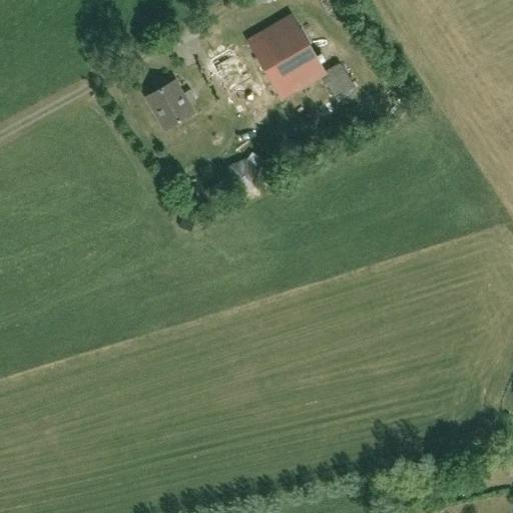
[(268,76),(283,101),(323,77),(335,97),(353,86),(339,63),(326,70),(291,13),(245,40),(268,76)]
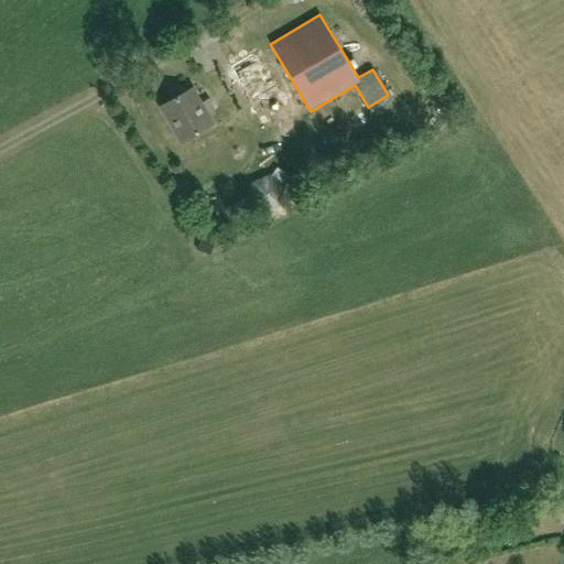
[(241,63),(247,85),(267,80),(261,57),(241,63)]
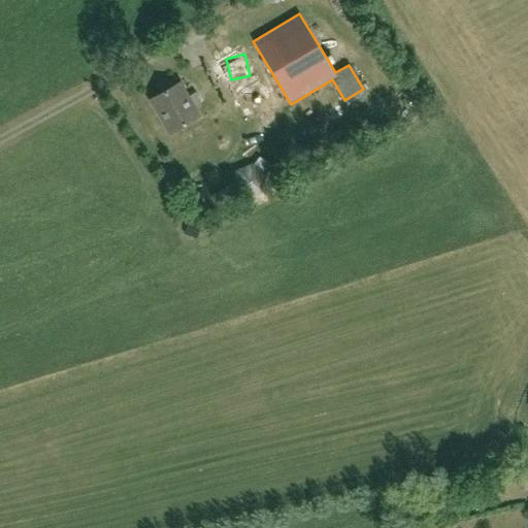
[(237,102),(260,91),(253,76),(230,88),(237,102)]
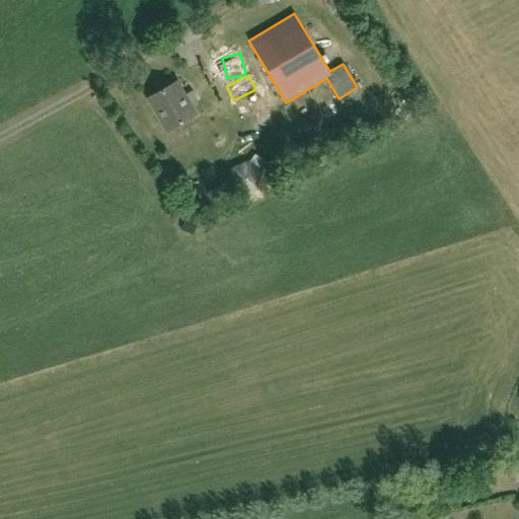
[(196,115),(191,105),(197,101),(192,91),(184,95),(176,82),(147,99),(166,132),(196,115)]
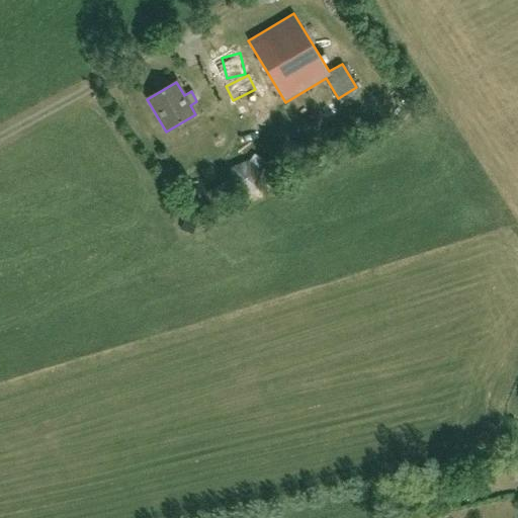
[(230,167),(227,185),(242,196),(259,188),(260,171),(247,161),(230,167)]
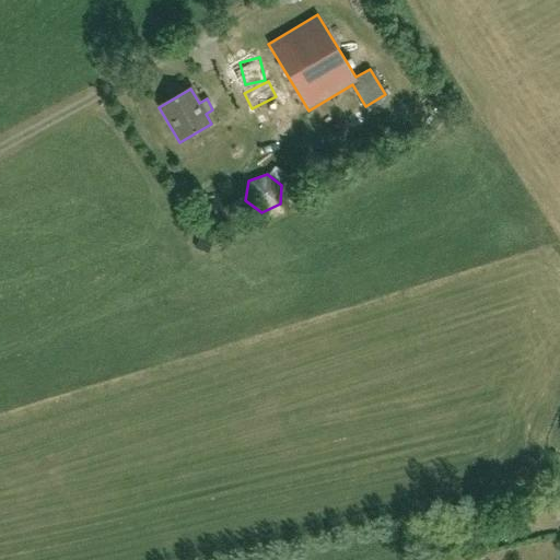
[(202,203),(212,190),(199,181),(189,194),(202,203)]
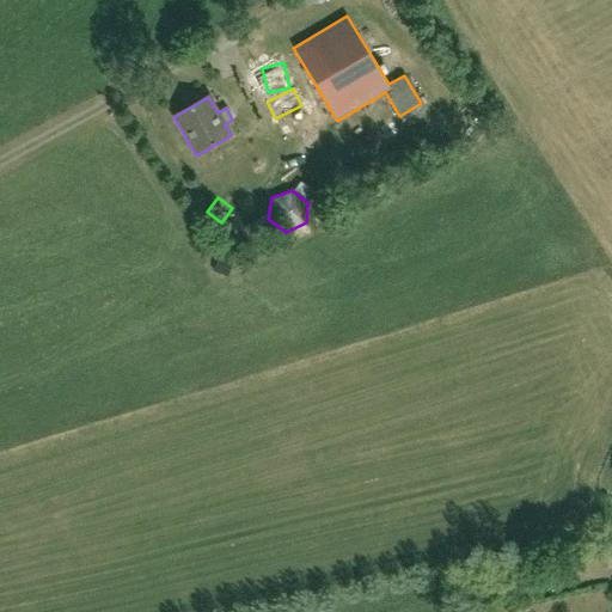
[(611,548),(601,550),(605,570),(611,568),(611,548)]
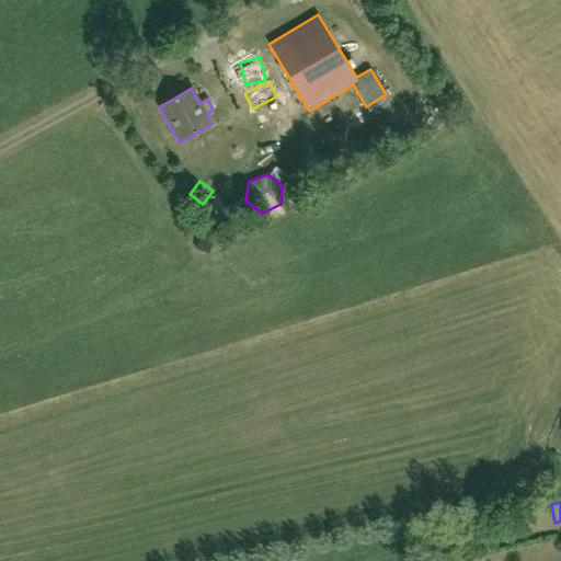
All buildings are outlined.
